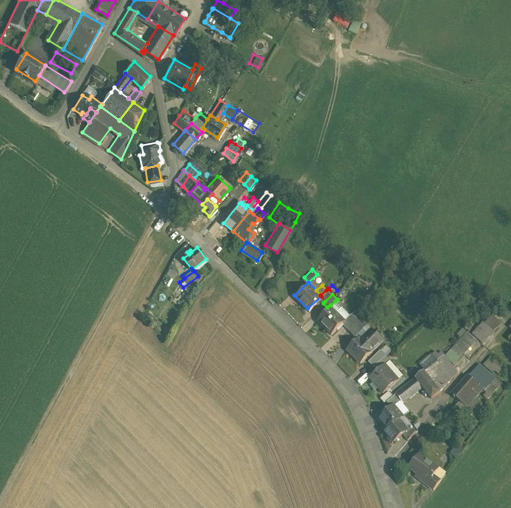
[(340,306),(335,301),(330,305),(335,311),(340,306)]
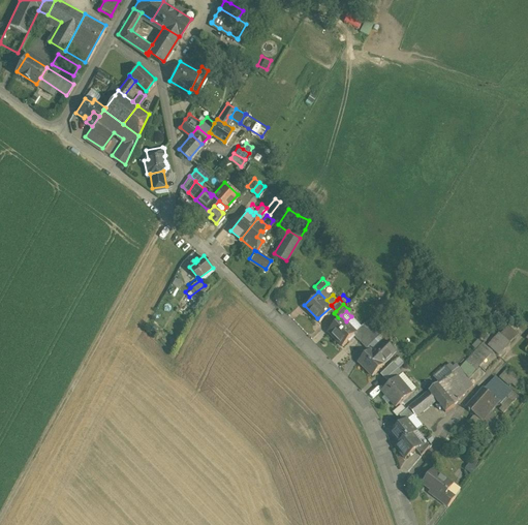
[(338,317),(328,328),(341,343),(352,333),(354,330),(346,321),(341,315),(338,317)]
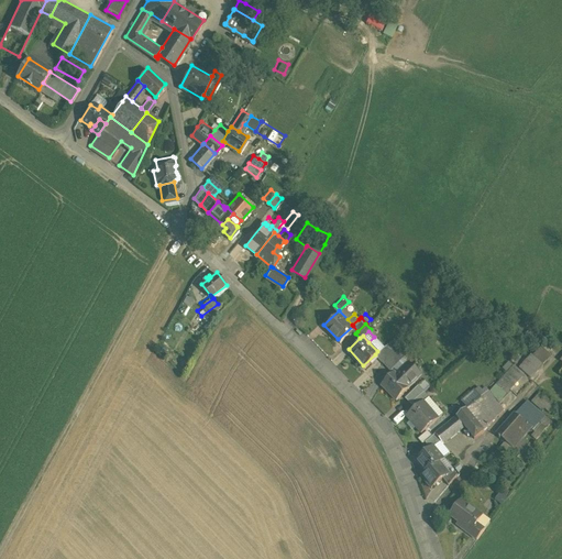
[(377,351),(375,354),(383,361),(390,349),(394,342),(396,339),(393,337),(377,351)]
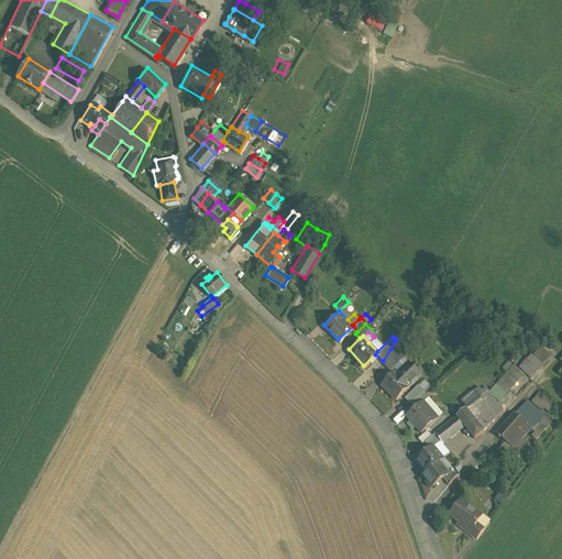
[(405,352),(394,342),(390,349),(399,358),(405,352)]
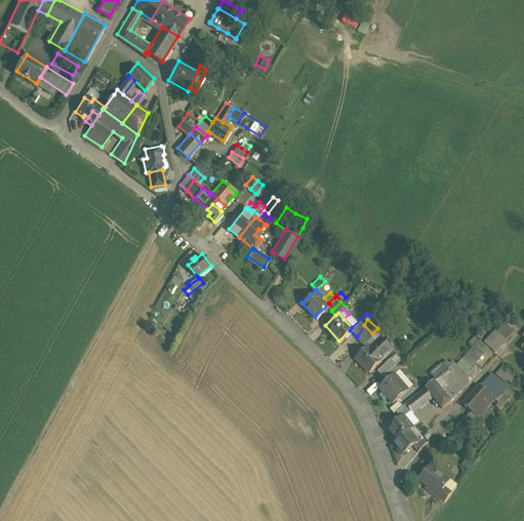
[(372,333),(364,325),(357,336),(362,343),(372,333)]
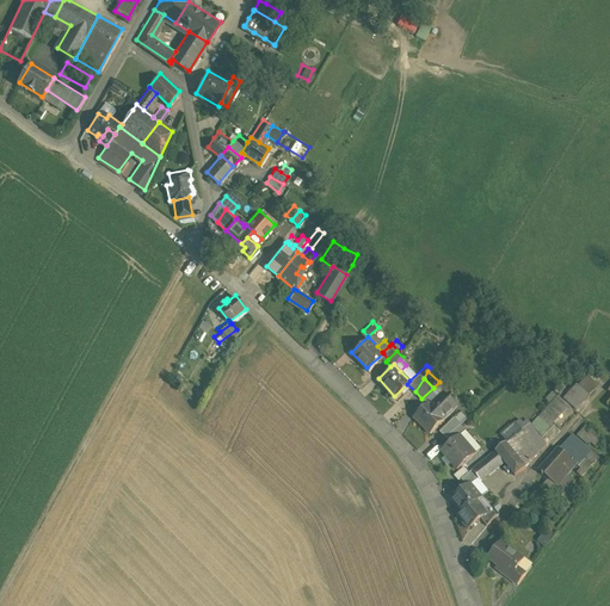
[(586,393),(575,382),(571,387),(570,387),(562,395),(574,406),(586,393)]
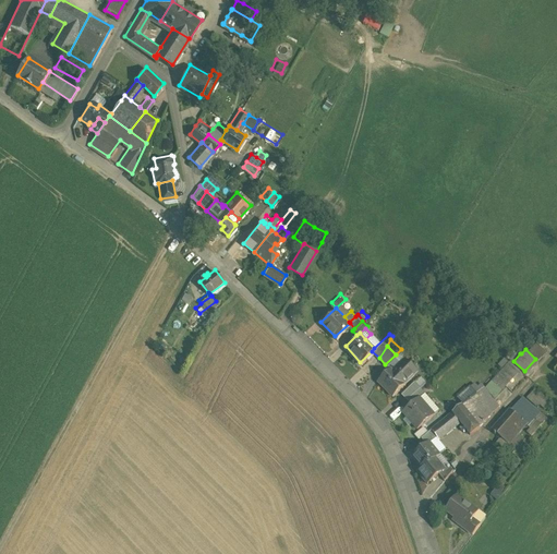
[(396,354),(385,364),(388,368),(389,366),(392,369),(401,360),(396,354)]
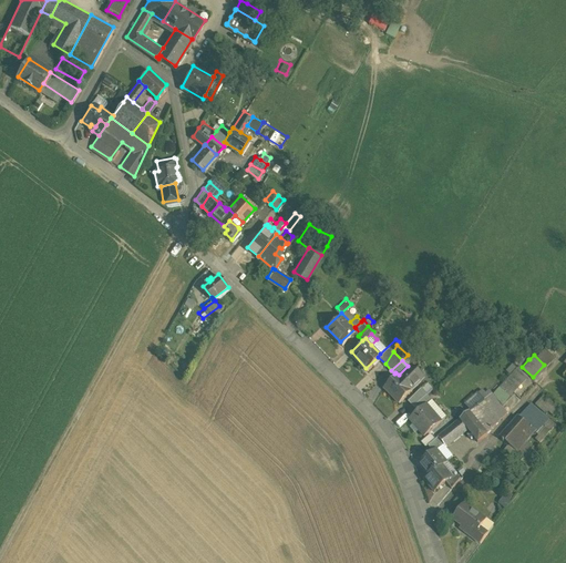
[(408,366),(399,375),(410,387),(422,376),(421,375),(420,377),(409,366),(411,365),(410,364),(408,366)]
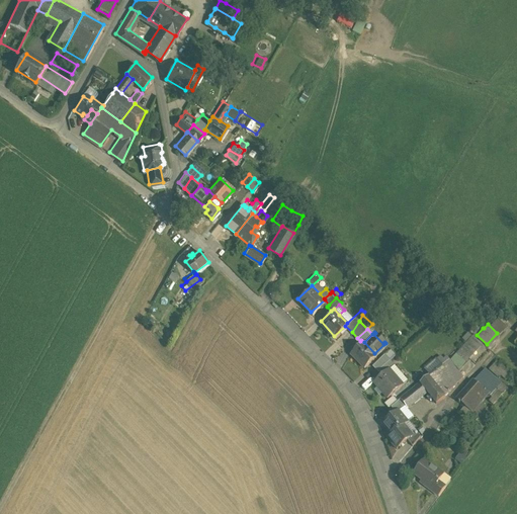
[(471,334),(449,358),(457,368),(481,342),(471,334)]
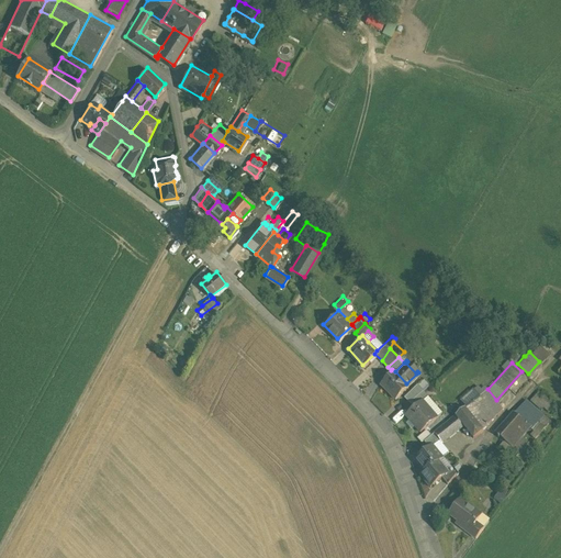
[(391,370),(380,381),(394,397),(407,384),(406,383),(395,371),(392,369),(391,370)]
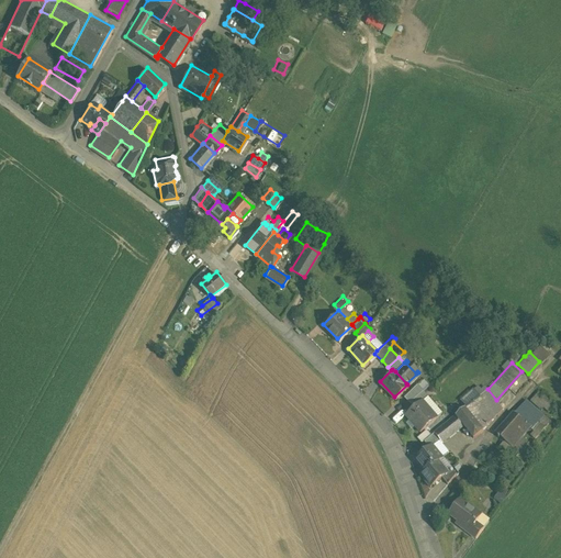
[(416,382),(403,394),(408,400),(422,389),(416,382)]
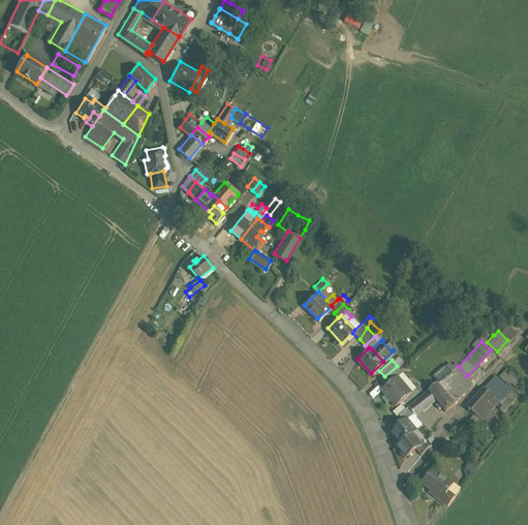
[(497,372),(507,383),(517,374),(505,363),(497,372)]
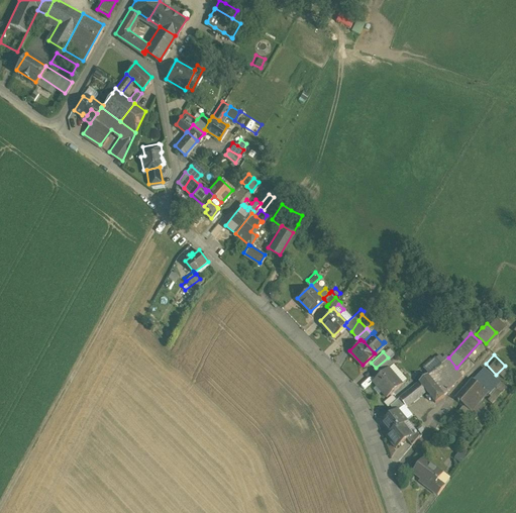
[(439,362),(434,355),(422,366),(427,372),(439,362)]
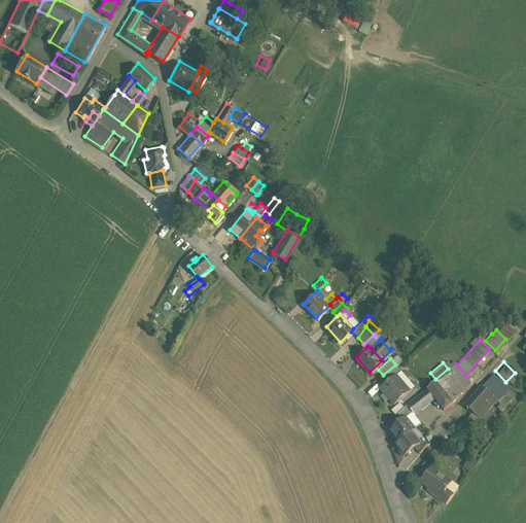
[(457,364),(456,362),(448,369),(450,371),(456,367),(467,381),(462,386),(463,387),(469,381),(457,364)]
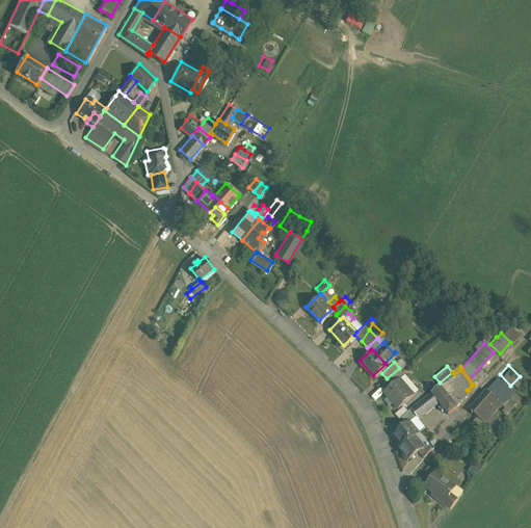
[(399,368),(387,378),(391,384),(399,376),(399,377),(404,373),(399,368)]
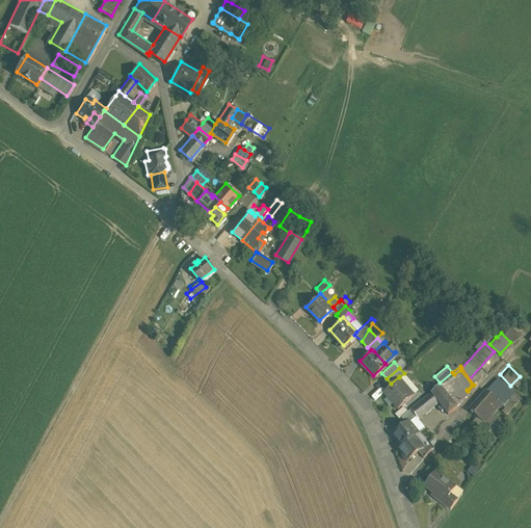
[(472,385),(460,370),(454,374),(467,390),(472,385)]
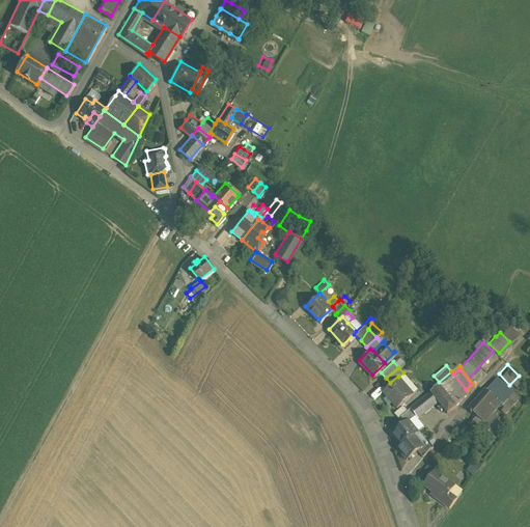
[(453,373),(451,371),(439,382),(438,383),(454,404),(466,389),(453,373)]
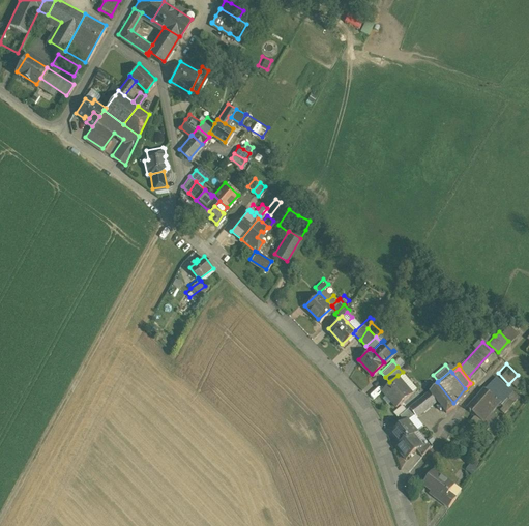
[(518,395),(494,374),(490,379),(496,385),(490,392),(498,400),(502,404),(499,407),(503,410),(512,400),(518,395)]
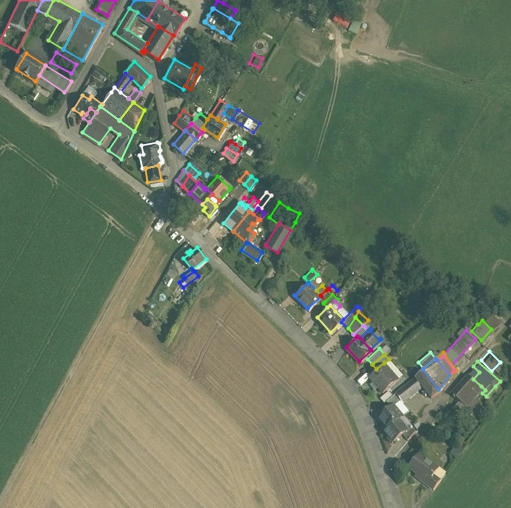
[(384,363),(384,362),(376,369),(368,376),(382,391),(396,378),(388,369),(389,369),(384,363)]
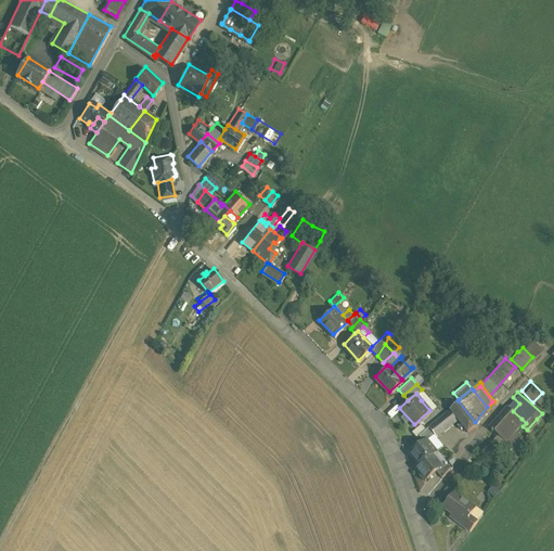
[(475,422),(458,400),(449,408),(456,418),(459,420),(456,422),(460,426),(463,424),(466,428),(475,422)]
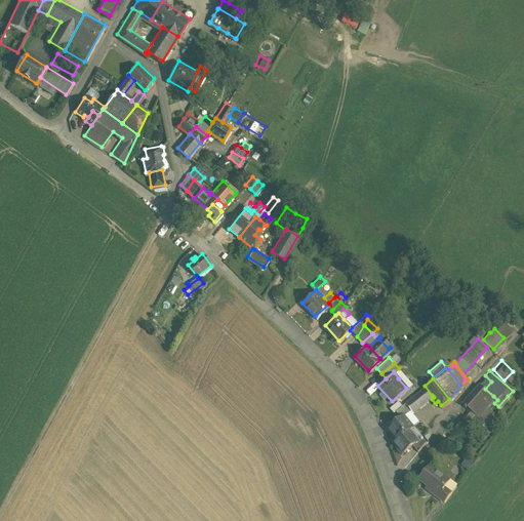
[(485,389),(478,383),(461,402),(476,414),(482,408),(493,396),(485,389)]
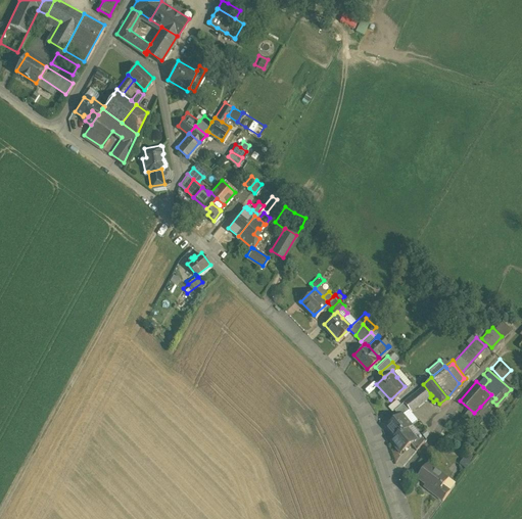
[(423,384),(402,400),(411,410),(430,393),(423,384)]
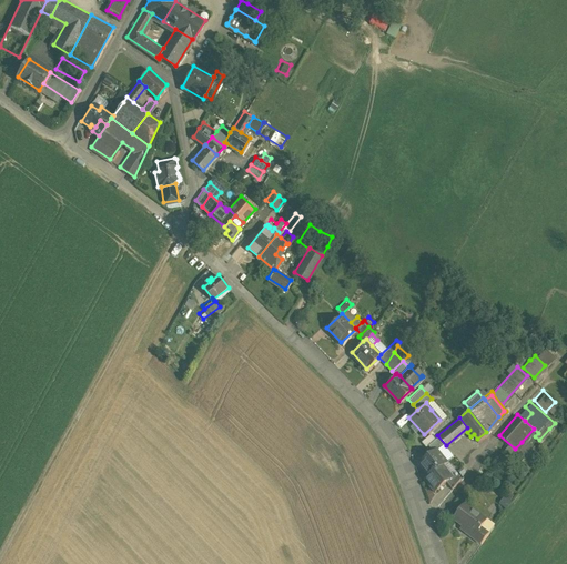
[(429,432),(421,440),(425,444),(434,436),(429,432)]
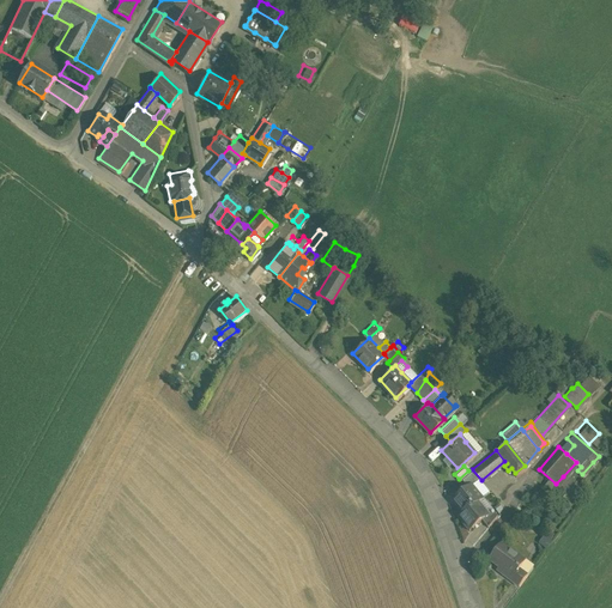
[(472,470),(461,479),(467,485),(470,484),(478,478),(472,470)]
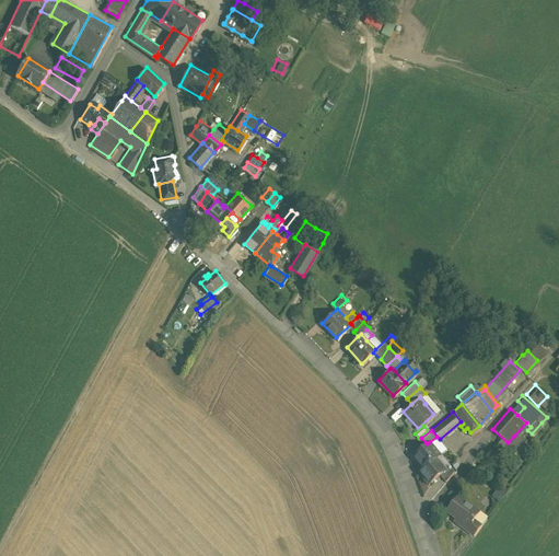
[(522,441),(514,436),(508,442),(515,449),(522,441)]
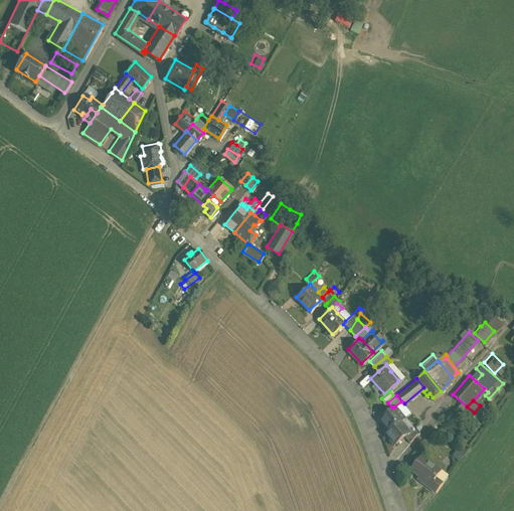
[(392,407),(379,418),(388,430),(400,419),(403,417),(394,406),(392,407)]
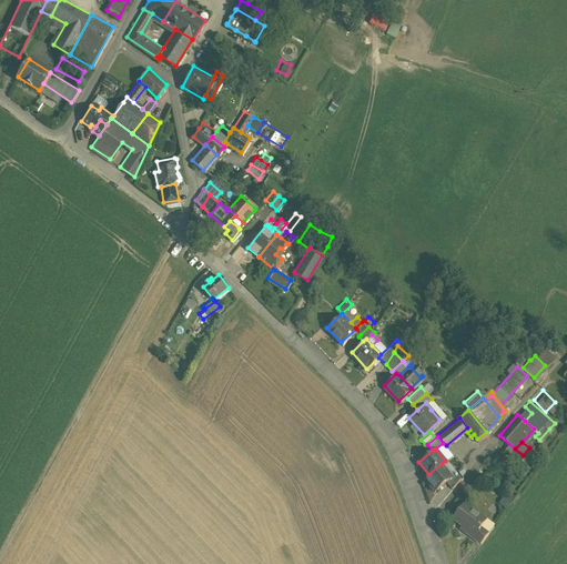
[(428,474),(424,477),(434,490),(446,480),(452,475),(451,475),(442,463),(428,474)]
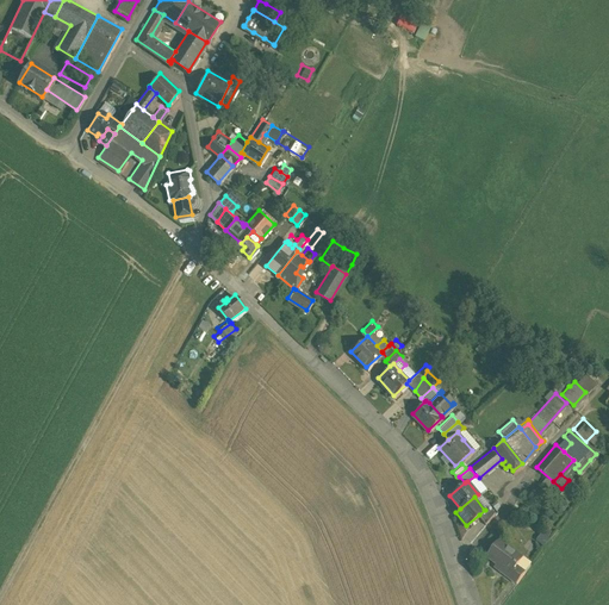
[(489,505),(484,510),(485,510),(479,515),(485,522),(493,511),(489,505)]
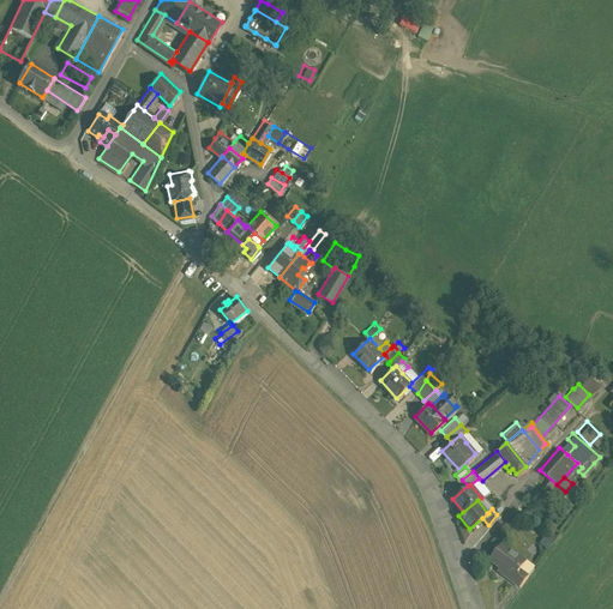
[(535,517),(524,508),(521,513),(532,522),(535,517)]
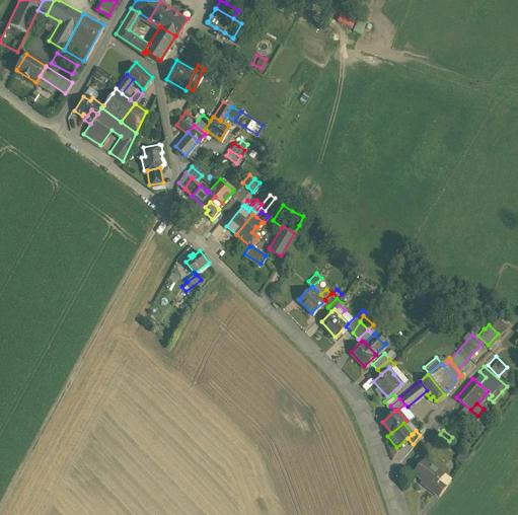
[(424,458),(414,472),(432,487),(433,487),(439,480),(443,472),(424,458)]
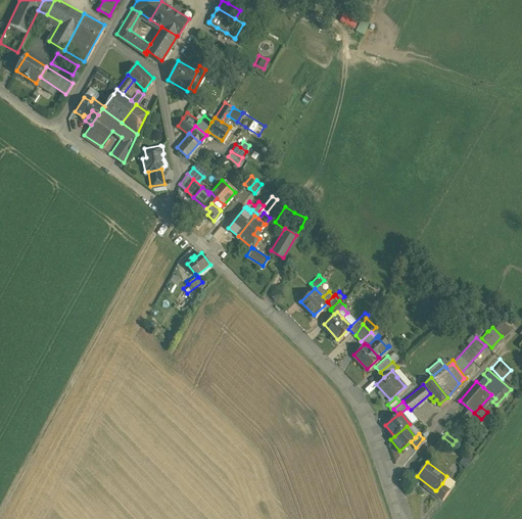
[(454,481),(446,476),(442,483),(448,488),(454,481)]
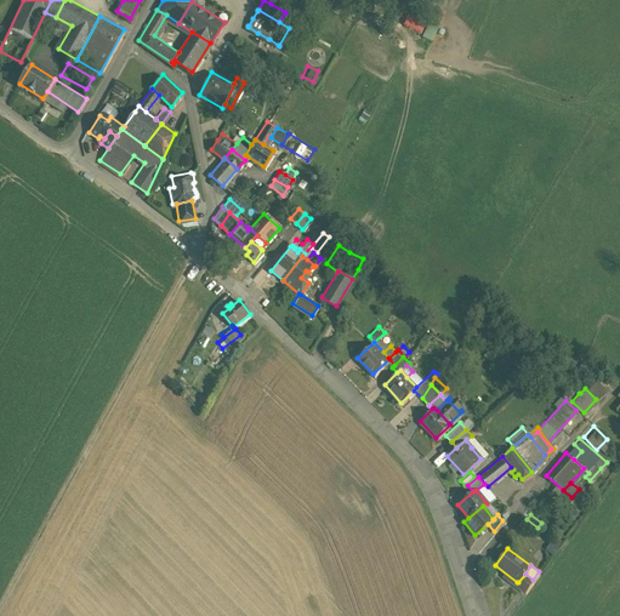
[(533,580),(525,574),(518,582),(517,582),(516,585),(524,592),(533,580)]
